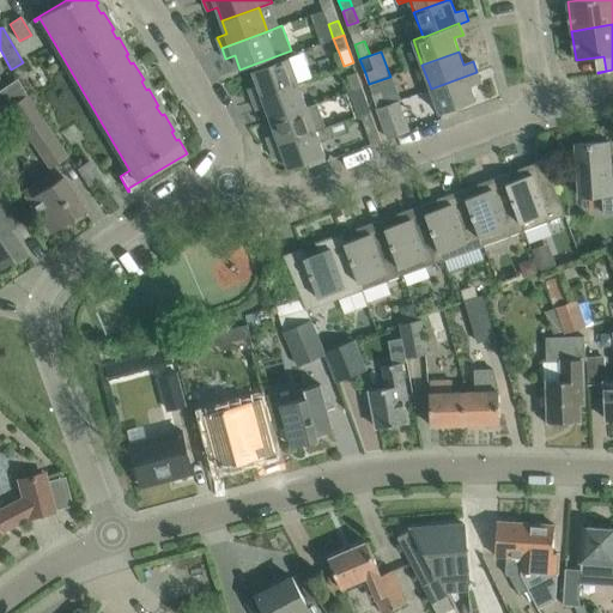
[(253,99),(298,83),(290,58),(253,71),(259,85),(249,89),(253,99)]
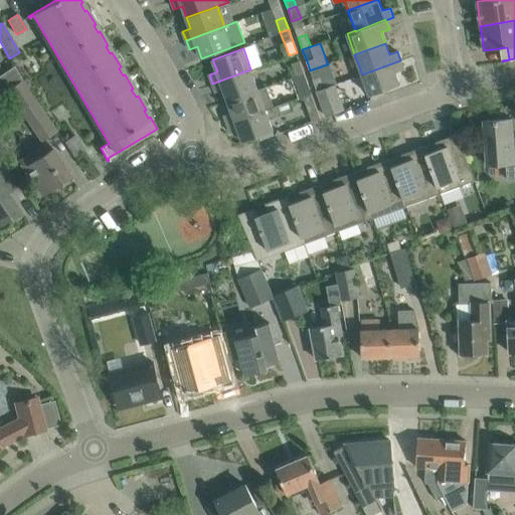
[(370,96),(400,84),(396,72),(403,69),(400,60),(362,74),(370,96)]
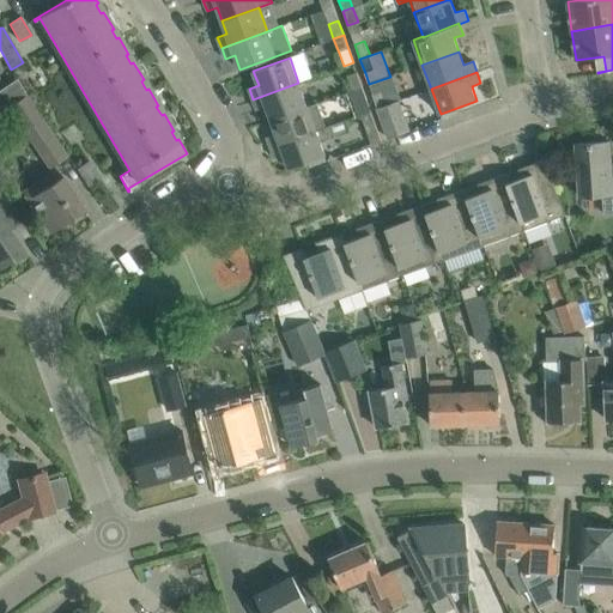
[(352,90),(362,86),(357,73),(347,76),(352,90)]
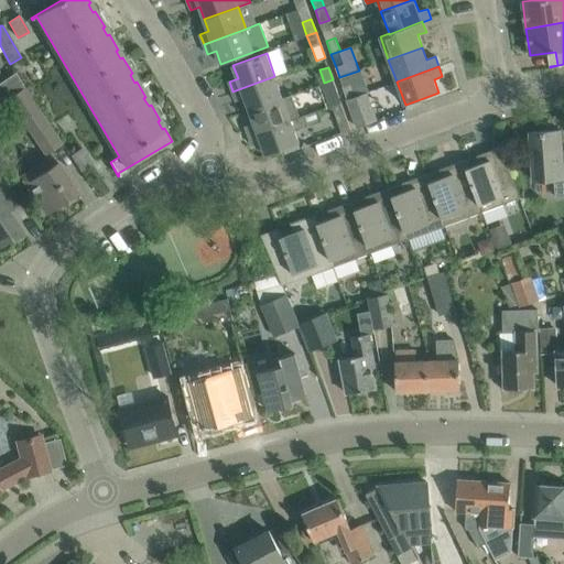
[(12,75),(0,83),(0,84),(9,97),(21,89),(12,75)]
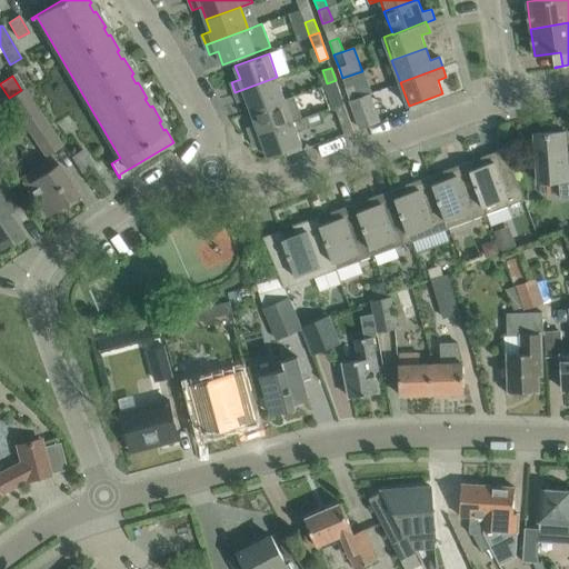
[(286,99),(277,77),(235,92),(238,102),(247,99),(252,111),(286,99)]
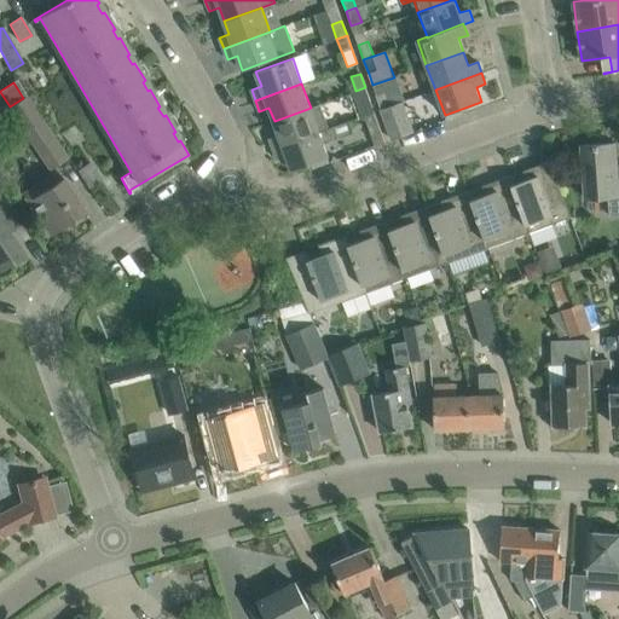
[(356,91),(352,92),(360,117),(364,116),(375,113),(371,102),(365,87),(356,91)]
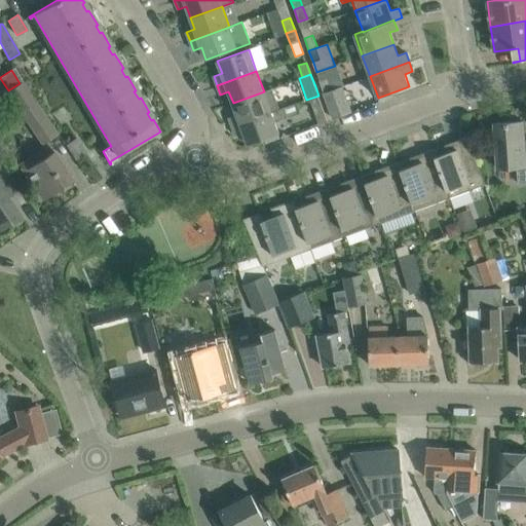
[(324,94),(332,90),(328,78),(320,81),(324,94)]
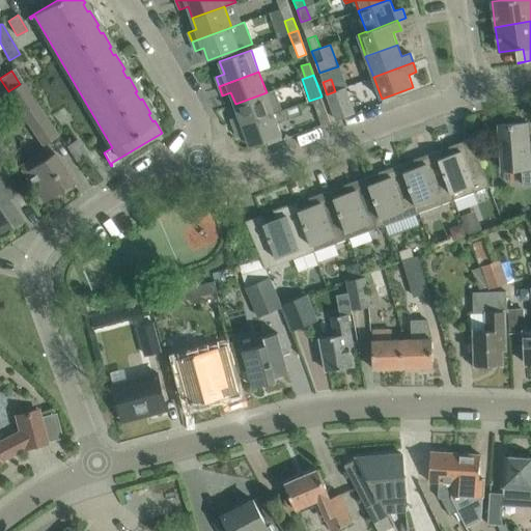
[(8,91),(6,93),(42,146),(59,135),(23,82),(20,84),(8,91)]
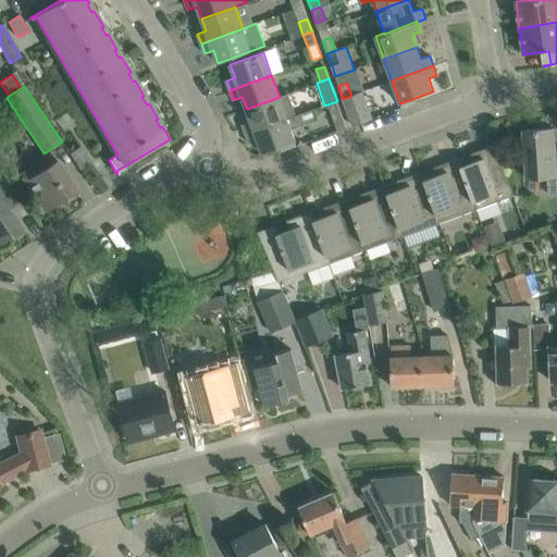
[(353,126),(372,120),(362,91),(351,96),(343,99),(353,126)]
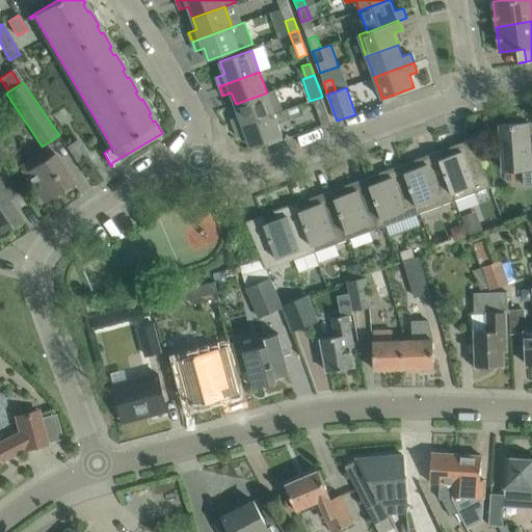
[(283,110),(275,89),(267,92),(236,104),(240,116),(232,118),(235,128),(283,110)]
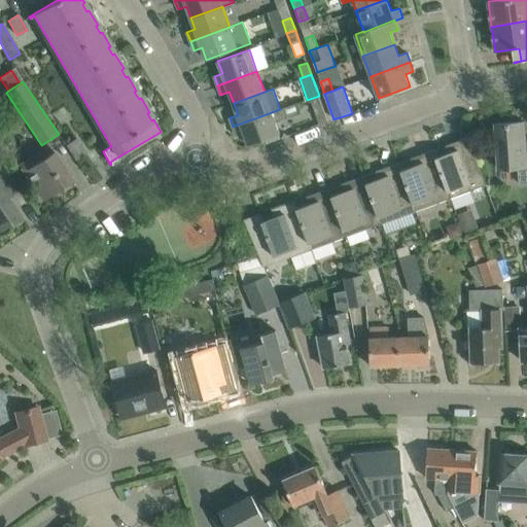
[(319,125),(328,121),(319,96),(310,99),(319,125)]
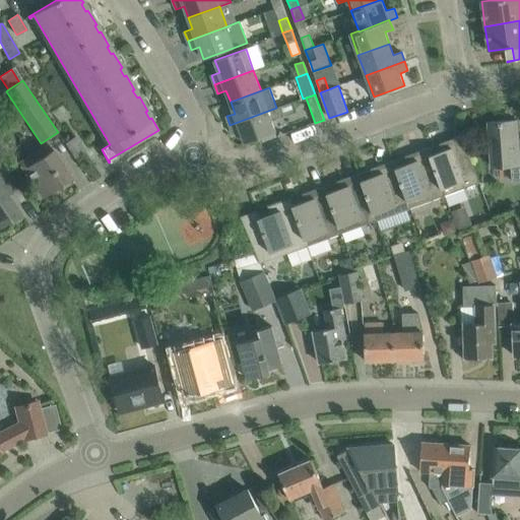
[(284,116),(281,107),(281,106),(276,108),(230,125),(233,134),(241,131),(246,143),(276,132),(272,120),(284,116)]
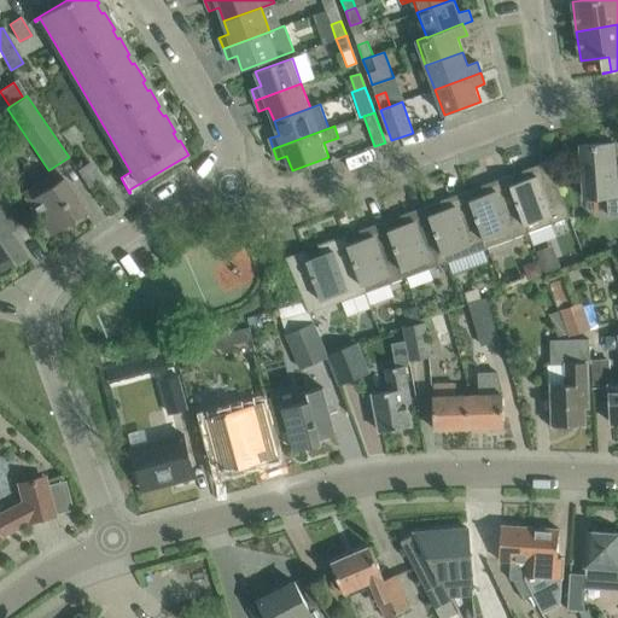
[(581,146),(584,198),(607,197),(608,215),(617,214),(617,185),(617,186),(616,144),(581,146)]
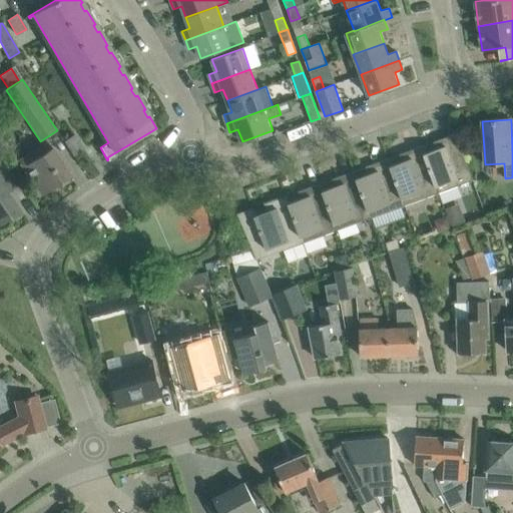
[(425,153),(439,193),(473,180),(456,133),(434,141),(437,149),(425,153)]
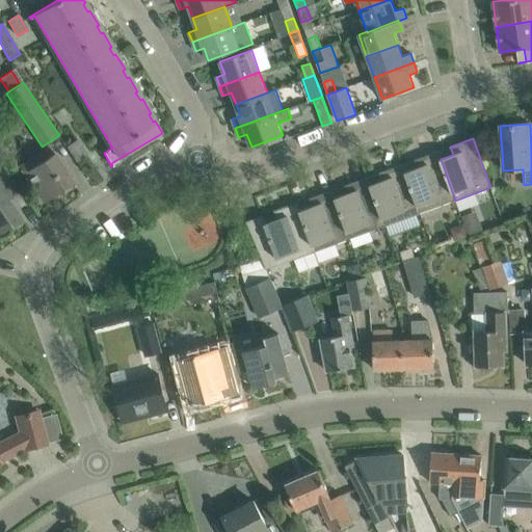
[(77,161),(86,155),(76,140),(67,147),(77,161)]
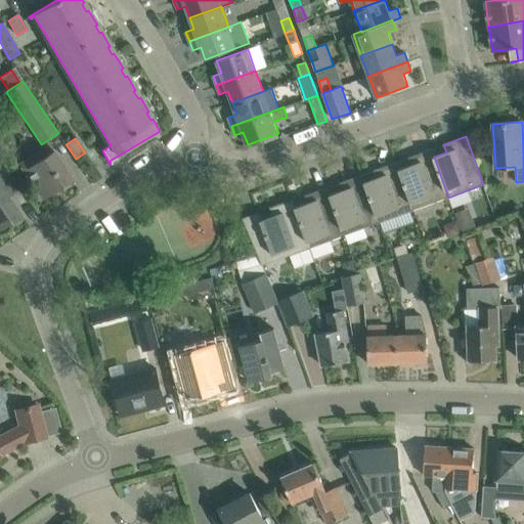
[(42,199),(71,179),(48,145),(19,165),(42,199)]
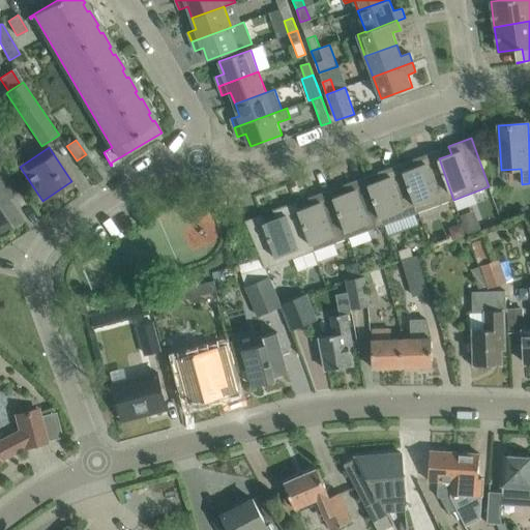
[(453,200),(439,158),(436,151),(413,159),(416,167),(404,172),(418,212),(453,200)]
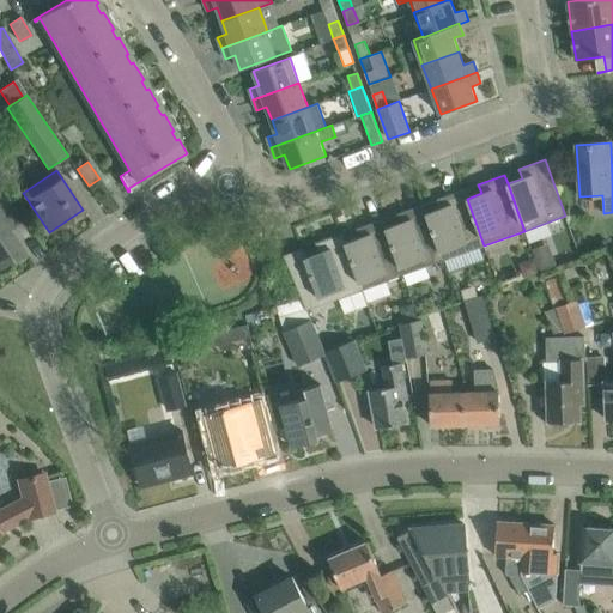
[(0,265),(23,250),(8,228),(23,219),(0,186),(0,265)]
